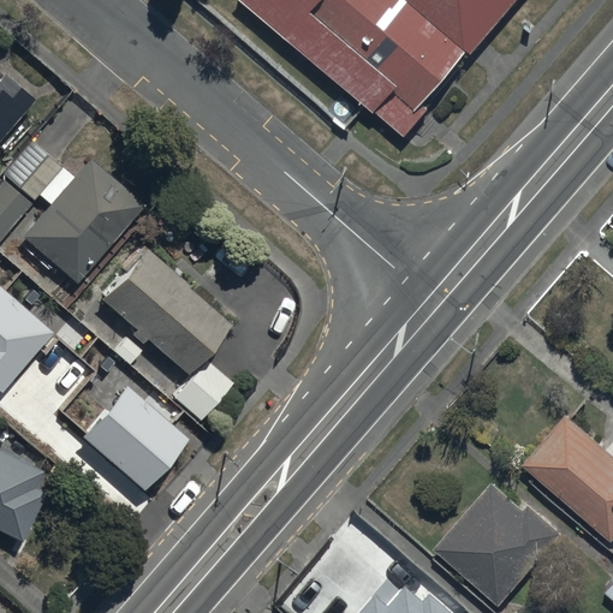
[(249,0),(400,136),(522,0),(249,0)]
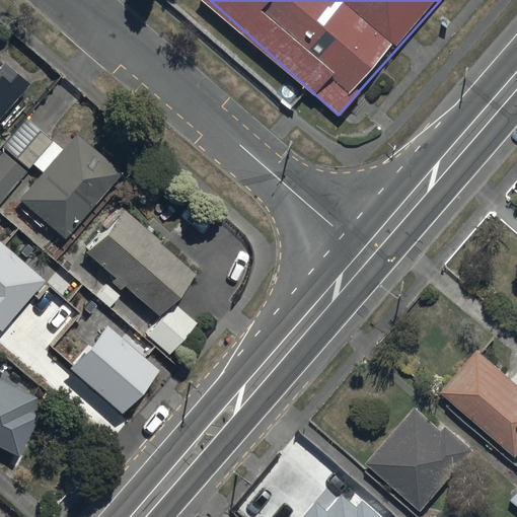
[(0,117),(30,81),(4,60),(0,64),(0,117)]
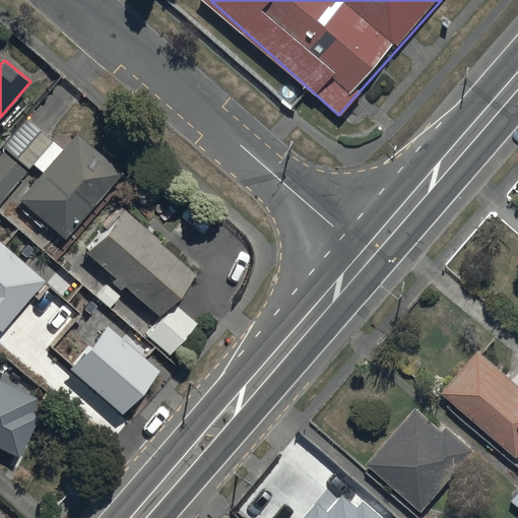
[(62,148),(26,118),(4,144),(30,167),(33,165),(42,172),(18,200),(66,241),(123,173),(75,133),(62,148)]
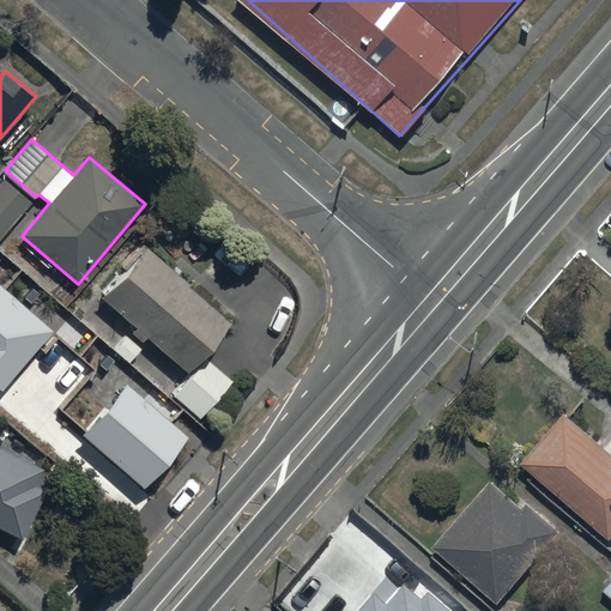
[(0,239),(31,204),(4,180),(0,183),(0,239)]
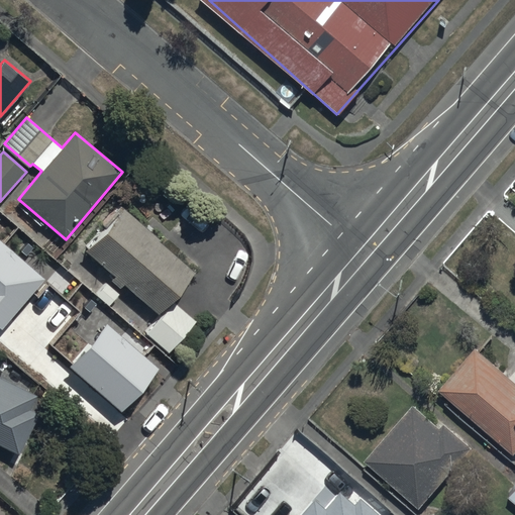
[(160,313),(195,271),(118,208),(83,249),(106,269),(102,273),(121,288),(124,284),(160,313)]
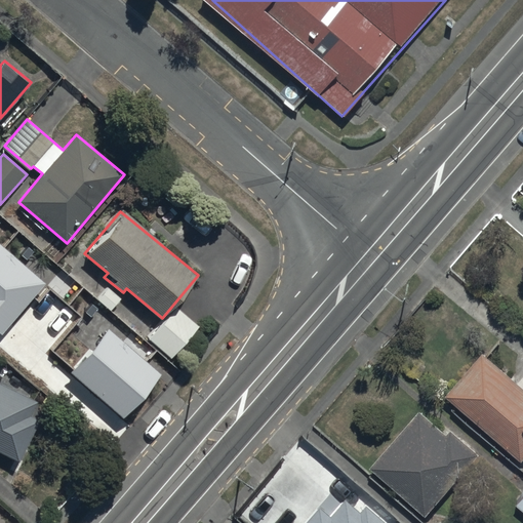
[(0,243),(0,333),(1,335),(46,284),(0,243)]
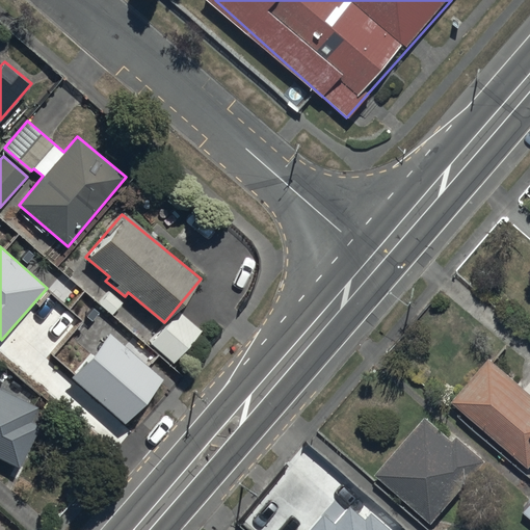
[(202,330),(179,311),(152,344),(175,363),(202,330)]
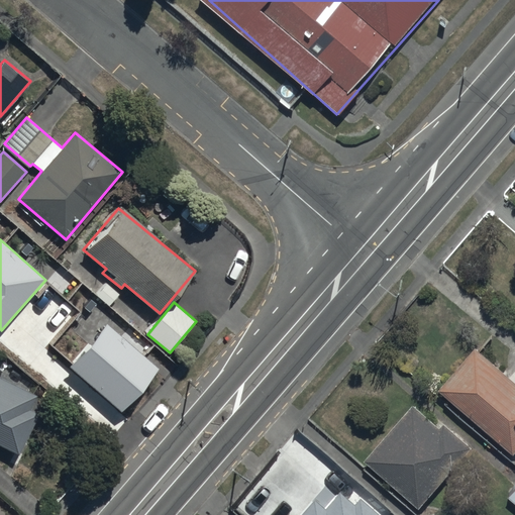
[(159,370),(107,325),(71,368),(122,412),(159,370)]
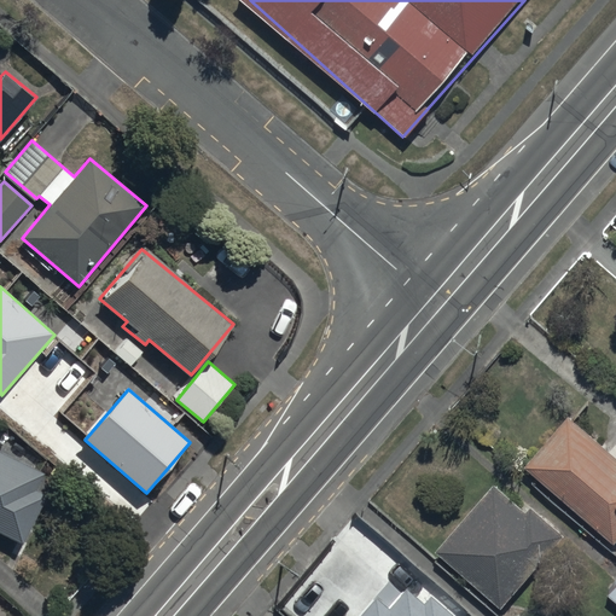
[(615,453),(571,414),(527,464),(615,542),(615,453)]
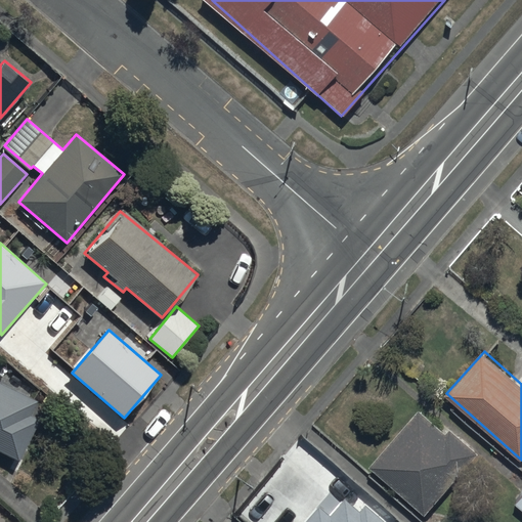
[(32,415),(39,399),(0,381),(0,448),(20,459),(39,419),(32,415)]
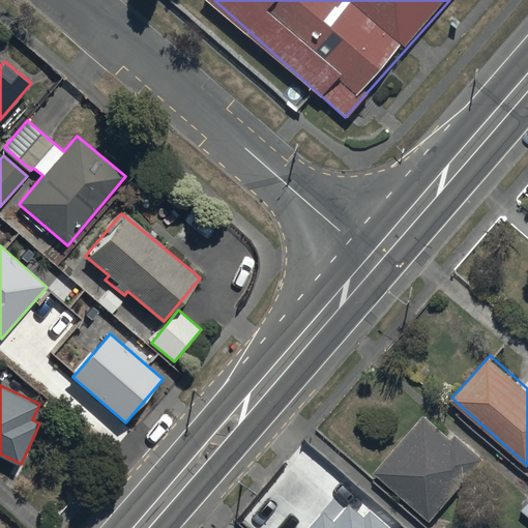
[(453,437),(427,414),(376,471),(432,520),(487,458),(458,432),(453,437)]
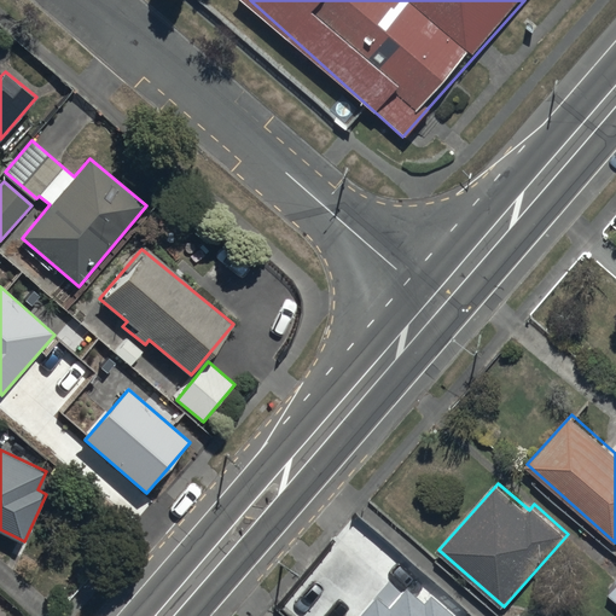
[(455,615),(430,593),(422,602),(407,588),(390,608),(377,596),(358,615),(455,615)]
